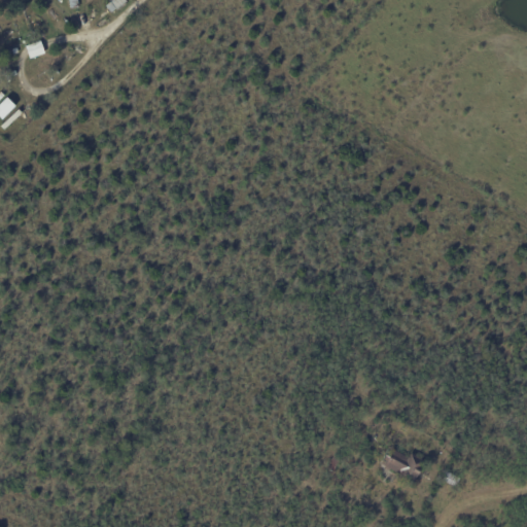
[(77,0),(79,7),(71,8),(69,0),(77,0)]
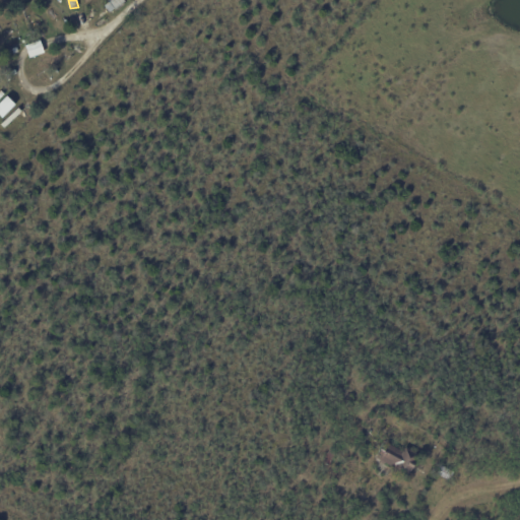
[(124,0),(126,2),(116,11),(108,1),(109,0),(124,0)]
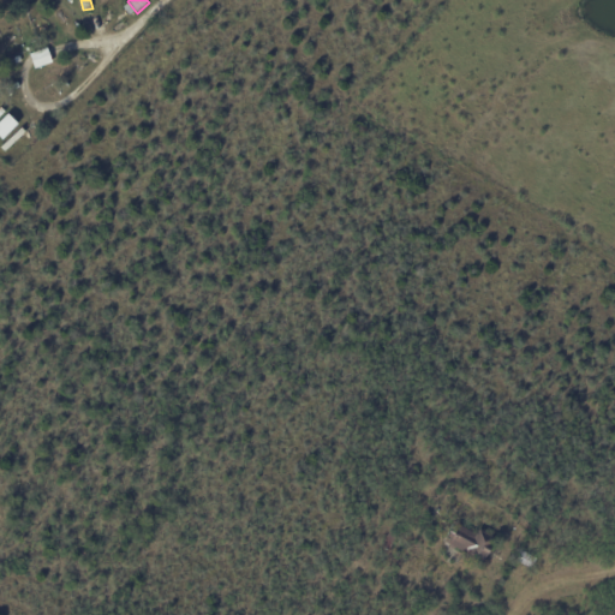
[(46,49),(51,63),(34,69),(29,54),(46,48),(46,49)]
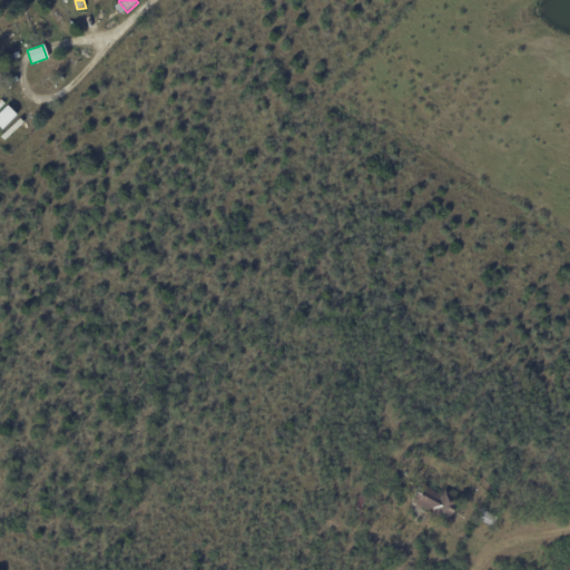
[(16,75),(19,79),(9,86),(6,81),(16,75)]
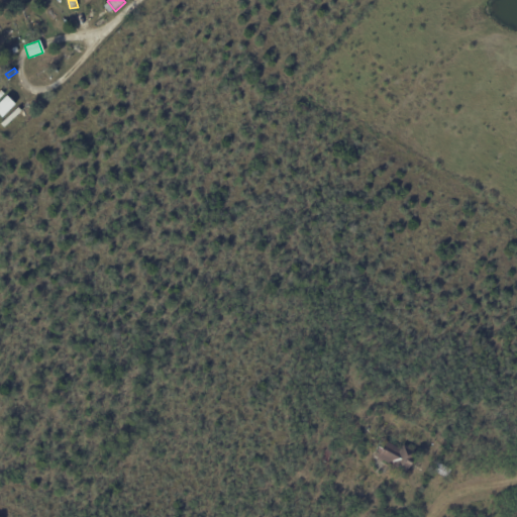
[(402,444),(417,451),(405,476),(389,468),(391,464),(382,459),(381,461),(377,459),(378,457),(372,454),(380,438),(400,448),(402,444)]
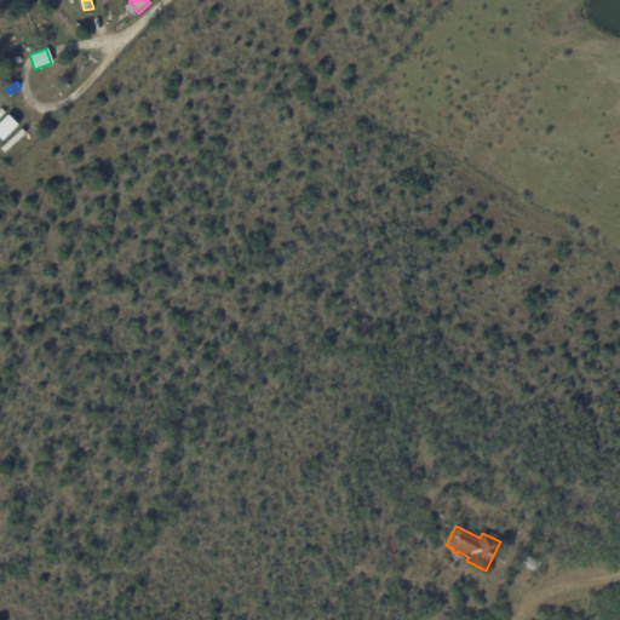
[(392,537),(401,540),(394,555),(385,550),(392,537)]
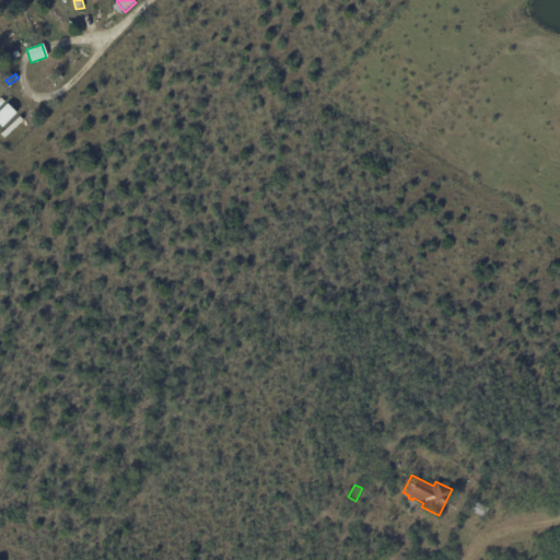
[(471,511),(468,510),(473,501),(488,509),(482,517),(471,511)]
